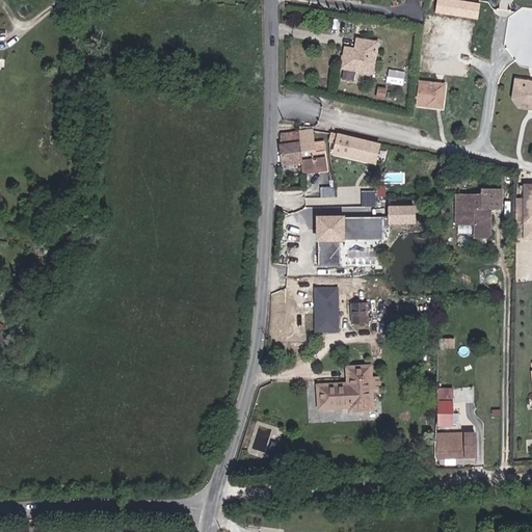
[(373,74),(378,43),(357,40),(355,49),(345,48),(342,69),(344,69),(351,70),(373,74)]
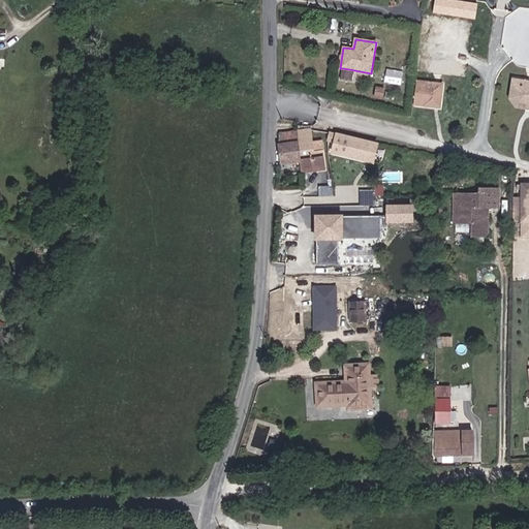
[(348,76),(349,69),(342,68),(341,75),(348,76)]
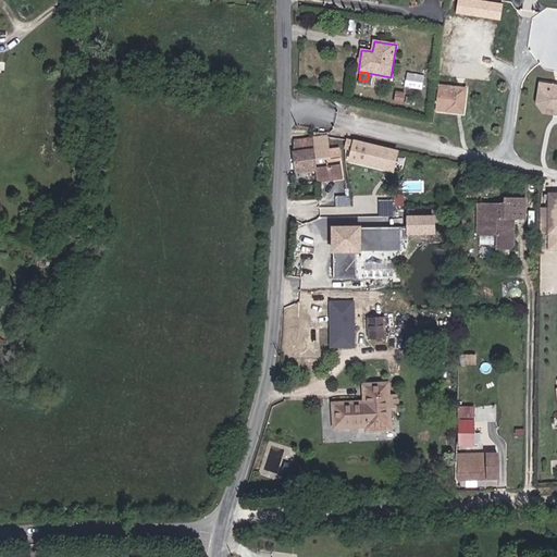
[(545,81),(540,81),(536,102),(544,112),(556,113),(556,106),(547,104),(543,99),(545,81)]
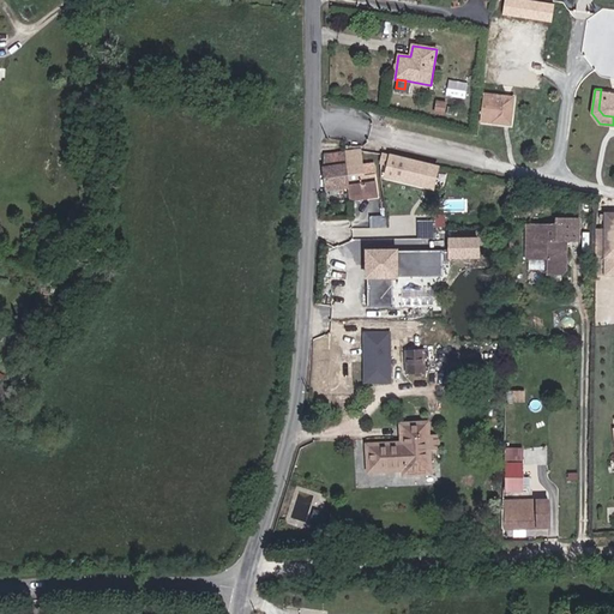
[(613,90),(601,89),(599,109),(603,115),(613,116),(613,90)]
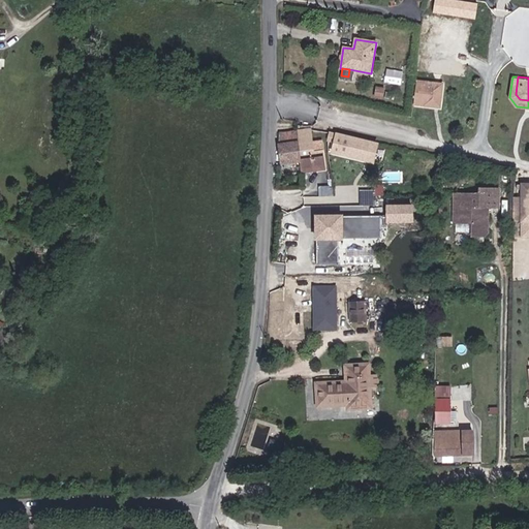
[(416,82),(414,104),(434,106),(434,102),(440,102),(442,85),(416,82)]
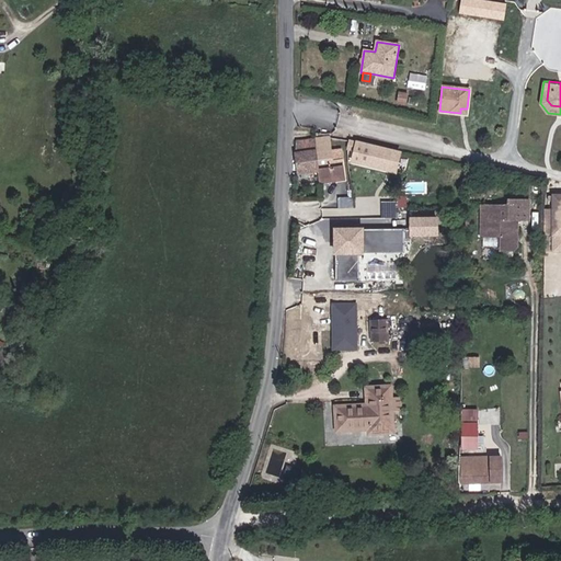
[(405,103),(408,93),(399,91),(398,102),(405,103)]
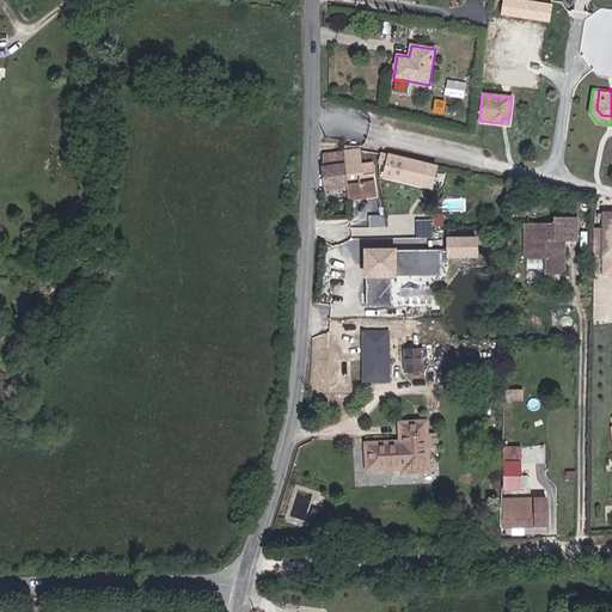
[(362,182),(359,151),(343,153),(347,187),(349,201),(375,196),(374,181),(362,182)]
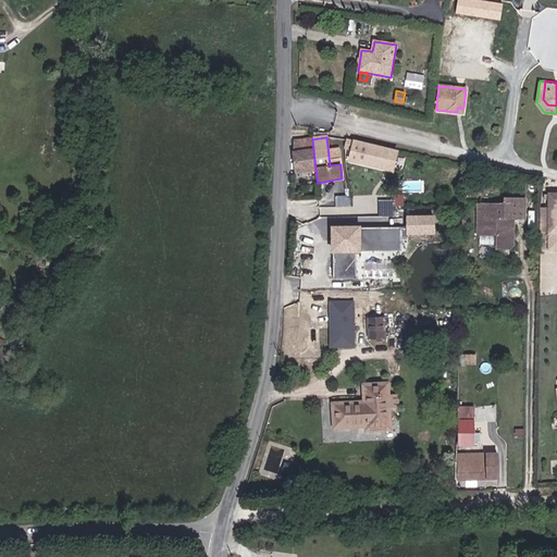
[(312,139),(312,138),(301,139),(295,139),(294,151),(297,172),(316,170),(312,139)]
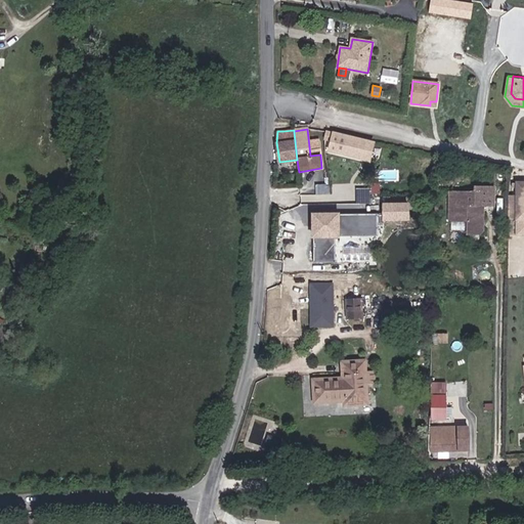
[(369,161),(374,143),(334,133),(329,150),(369,161)]
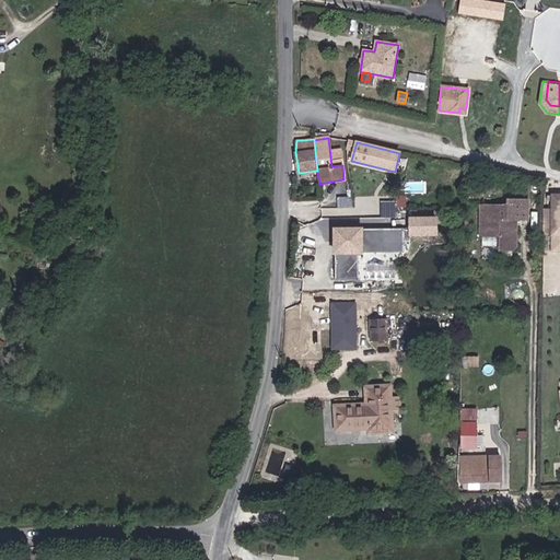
[(516,246),(516,219),(528,219),(528,200),(508,200),(508,206),(480,206),(480,235),(500,236),(499,249),(512,251),(516,246)]
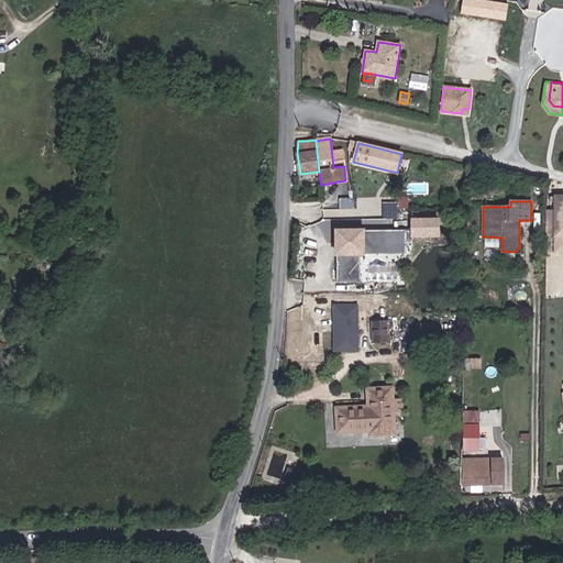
[(441,239),(441,219),(410,219),(410,239),(441,239)]
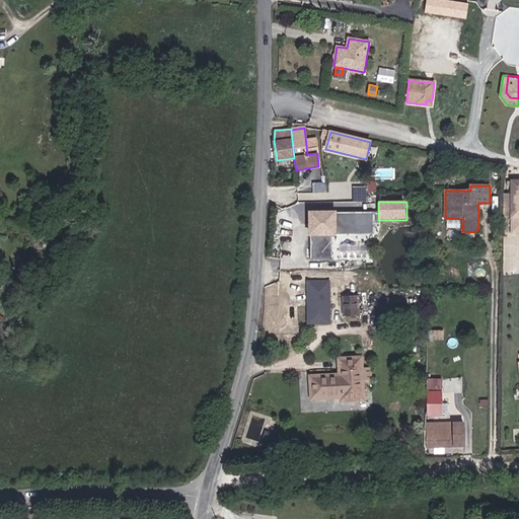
[(310,212),(310,261),(332,261),(332,235),(376,235),(375,212),(310,212)]
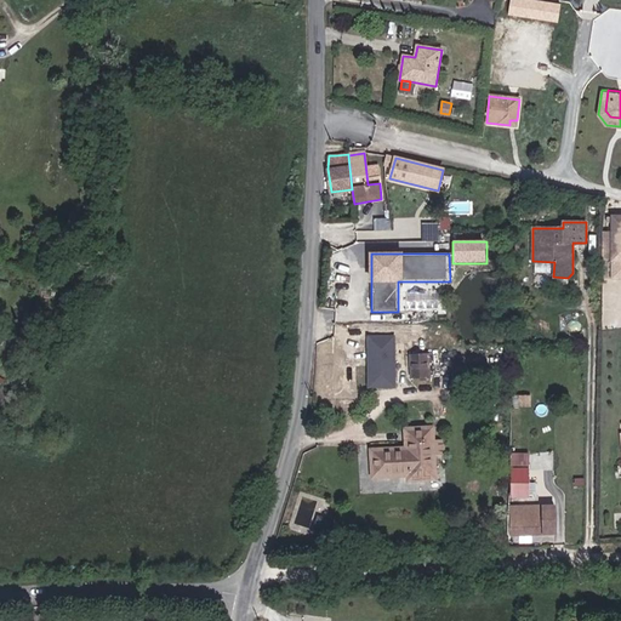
[(620,260),(611,261),(610,279),(620,278),(620,260)]
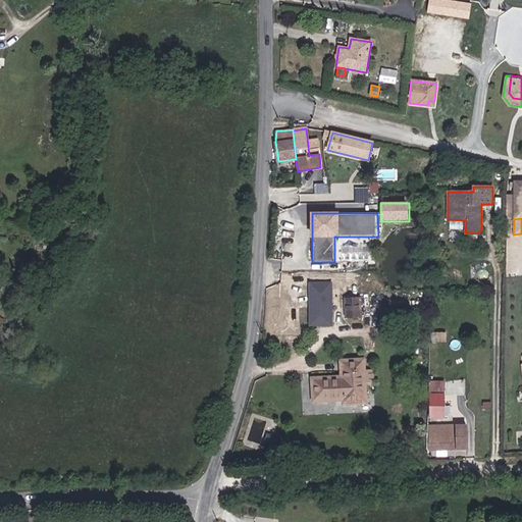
[(331,325),(331,283),(310,283),(310,325),(331,325)]
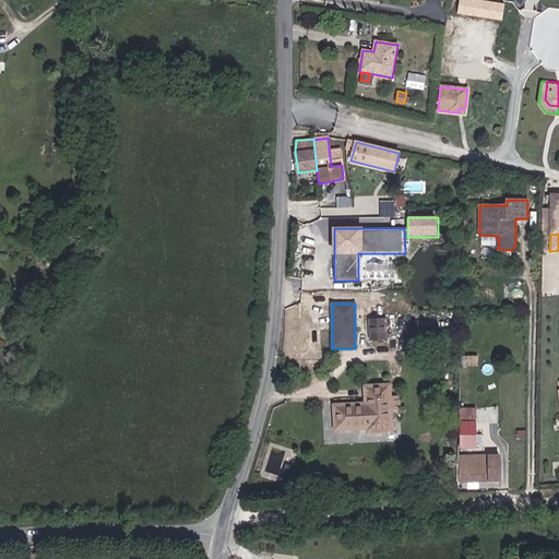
[(387,320),(387,319),(369,320),(370,341),(388,340),(388,337),(387,320)]
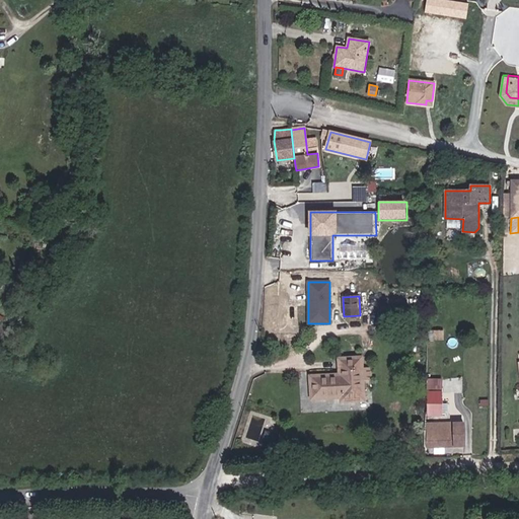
[(363,399),(362,379),(362,369),(361,358),(339,359),(340,375),(310,376),(311,398),(342,397),(342,400),(363,399)]
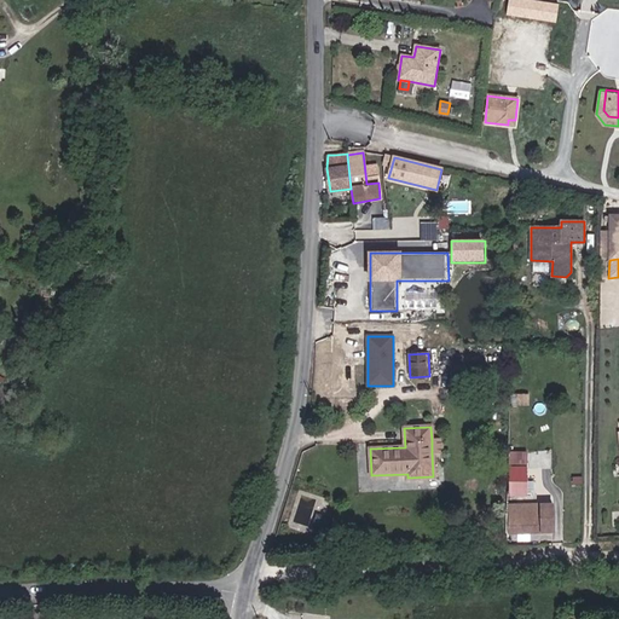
[(441,451),(441,440),(432,440),(432,452),(441,451)]
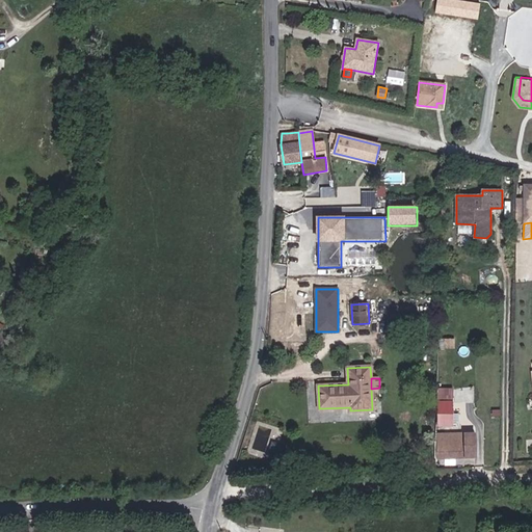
[(452,424),(452,403),(439,403),(439,424),(452,424)]
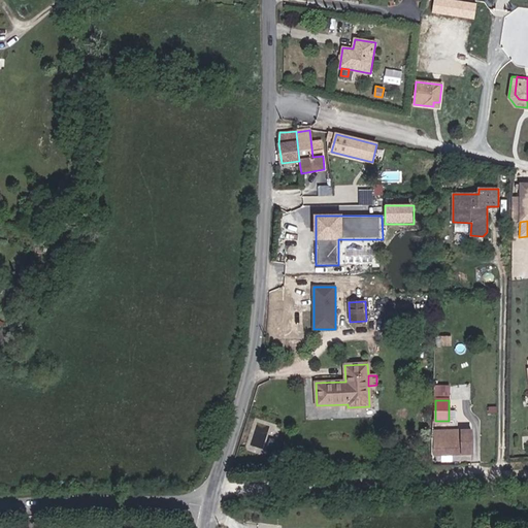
[(471,454),(471,431),(435,431),(435,454),(471,454)]
